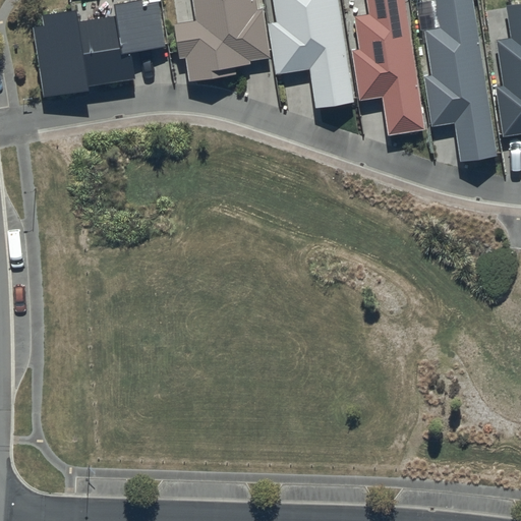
[(254,0),(192,0),(195,20),(174,23),(178,58),(185,57),(188,81),(237,74),(236,64),(250,62),(250,60),(268,58),(262,9),(256,10),(254,0)]
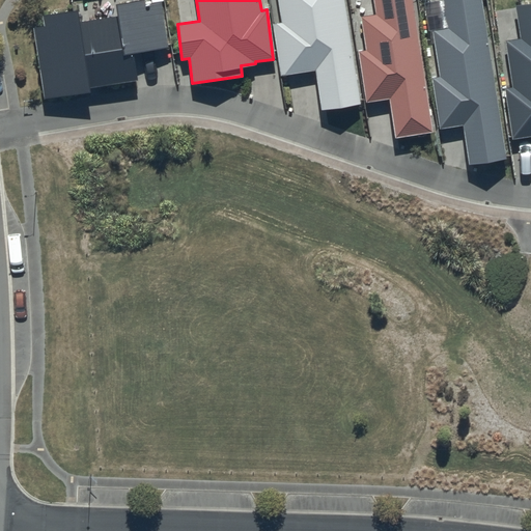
[(343,0),(277,0),(281,24),(274,25),(281,76),(314,72),(320,110),(360,105),(343,0)]
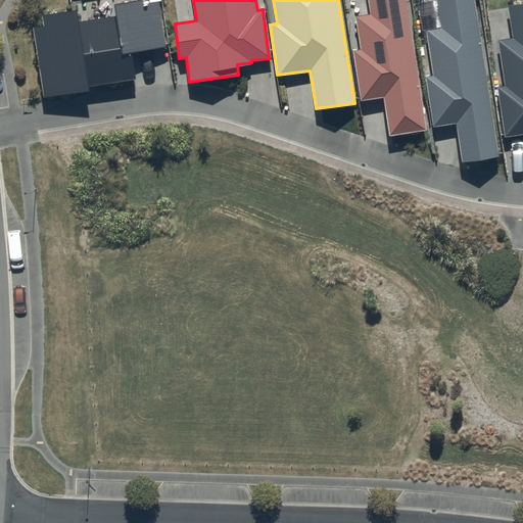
[(406,0),(368,0),(370,13),(354,16),(360,48),(352,49),(361,100),(384,96),(389,134),(425,129),(406,0)]
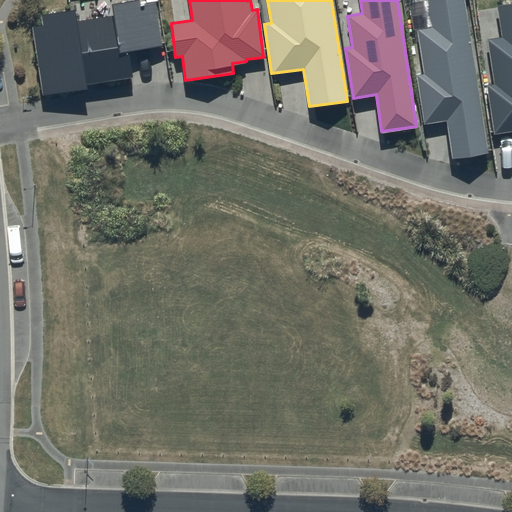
[(462,0),(427,0),(432,25),(417,28),(425,74),(416,76),(424,124),(445,121),(451,157),(488,151),(462,0)]
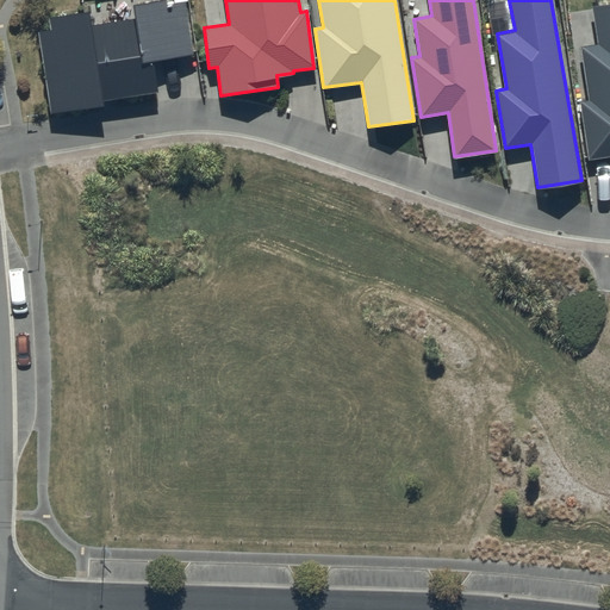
[(88,10),(48,16),(50,29),(39,30),(50,111),(105,104),(104,98),(156,91),(153,58),(192,54),(185,1),(166,4),(166,1),(135,5),(137,19),(91,25),(88,10)]
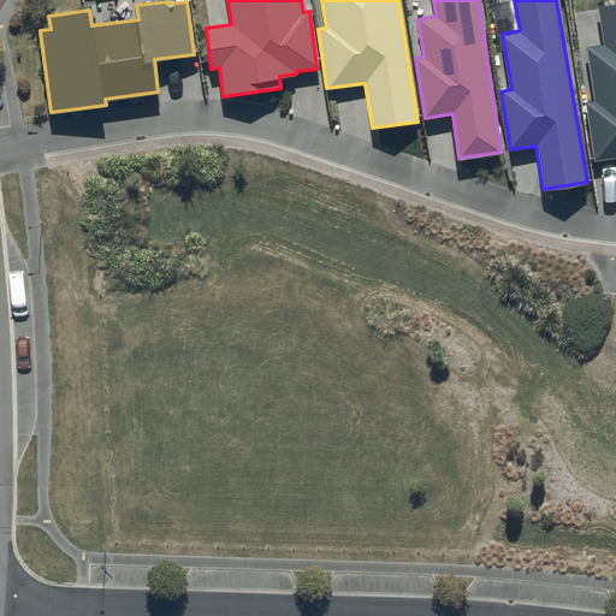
[(615,4),(598,7),(605,45),(587,47),(596,100),(586,101),(594,161),(615,158),(615,4)]
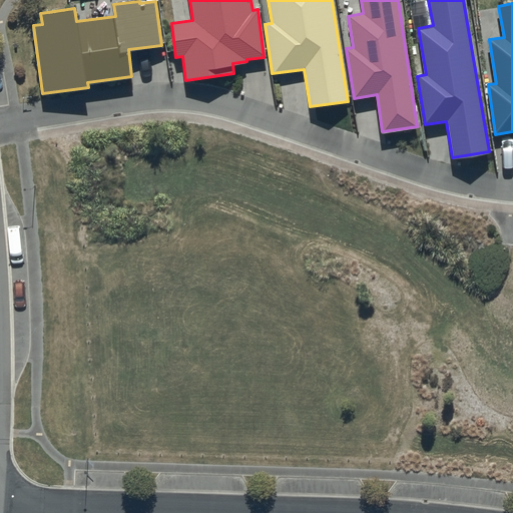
All buildings are outlined.
